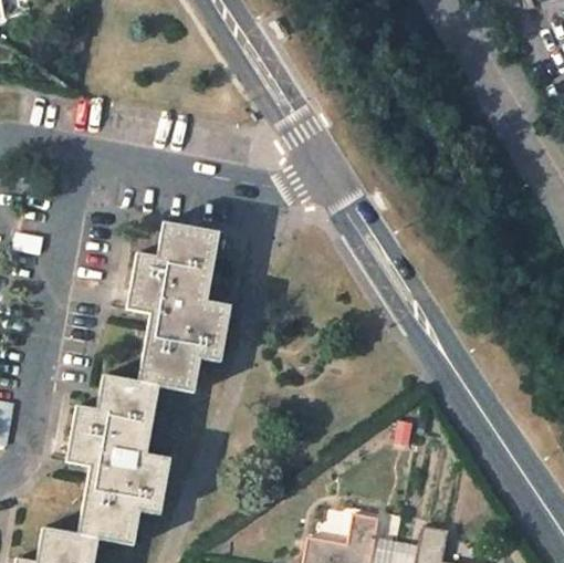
[(152,312),(138,381),(159,384),(194,391),(200,356),(219,360),(229,303),(208,299),(220,231),(164,220),(157,253),(138,250),(135,269),(127,306),(152,312)]
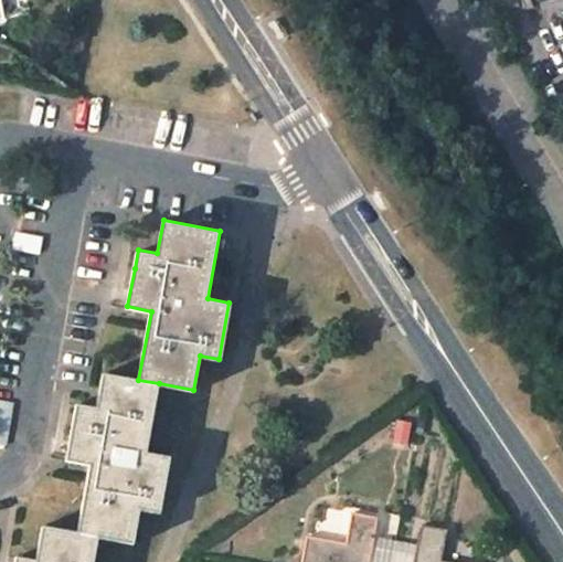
[(91,463),(78,533),(99,537),(134,542),(140,508),(159,511),(169,456),(147,452),(159,383),(138,380),(104,373),(97,406),(77,403),(74,422),(67,459),(91,463)]
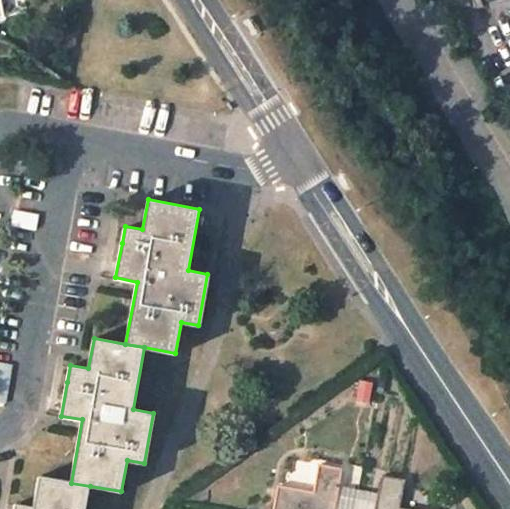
[(369,401),(370,378),(356,377),(354,399),(369,401)]
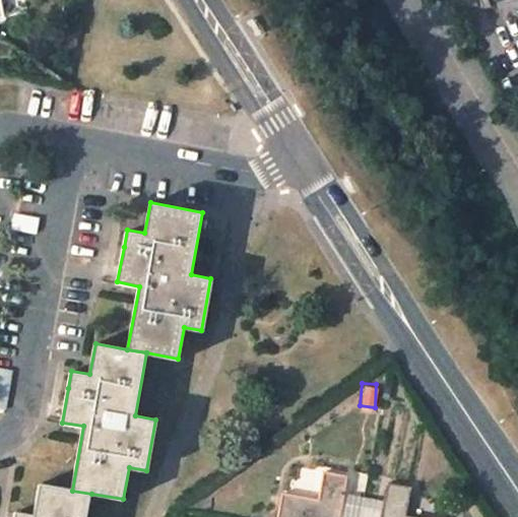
[(283,490),(277,516),(339,516),(348,472),(326,468),(321,496),(283,490)]
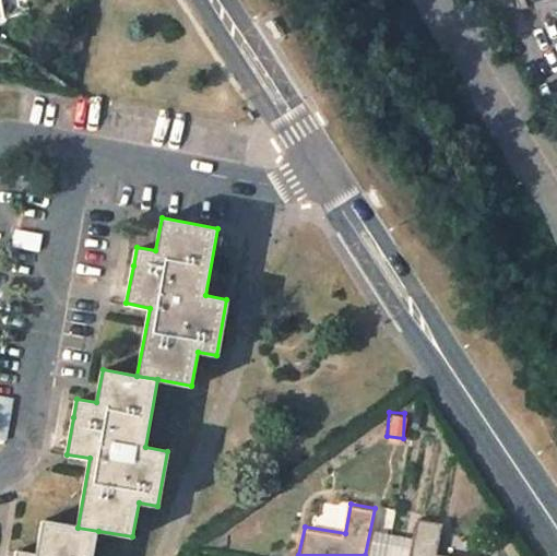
[(410,555),(467,555),(438,549),(443,521),(417,516),(410,555)]
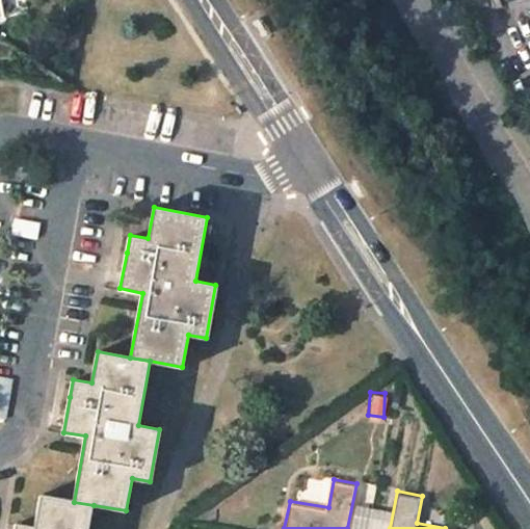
[(88,528),(94,505),(74,502),(41,496),(34,527),(16,525),(15,528),(88,528)]
